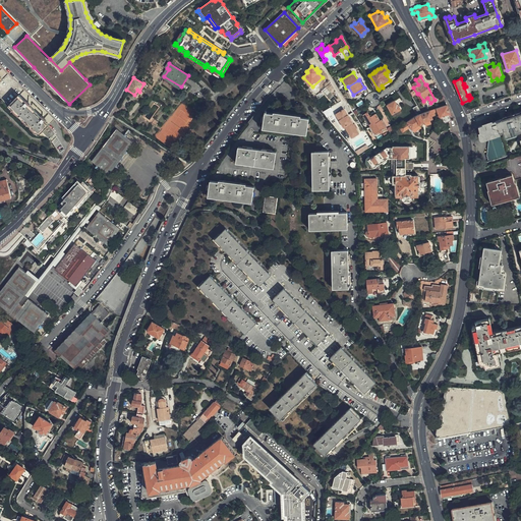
[(36,111),(19,96),(9,106),(39,135),(42,132),(50,139),(54,135),(52,132),(53,131),(48,126),(49,124),(36,111)]
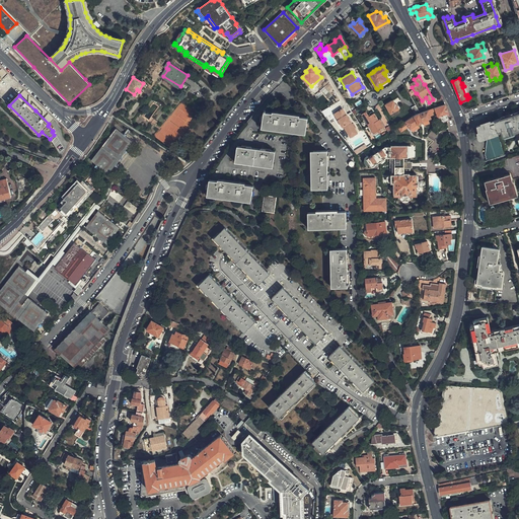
[(399,109),(396,104),(396,105),(393,100),(385,104),(390,115),(399,109)]
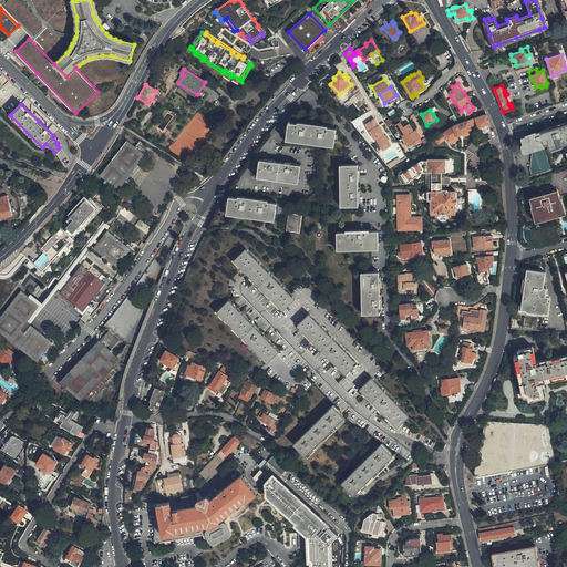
[(454,125),(459,124),(453,114),(449,117),(454,125)]
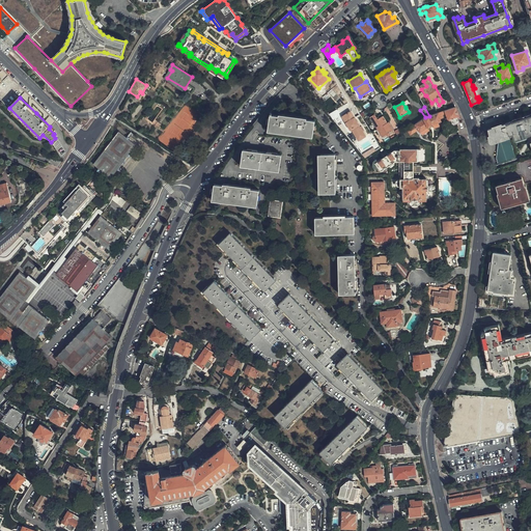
[(455,107),(438,113),(440,118),(443,117),(442,114),(445,113),(448,120),(459,116),(455,107)]
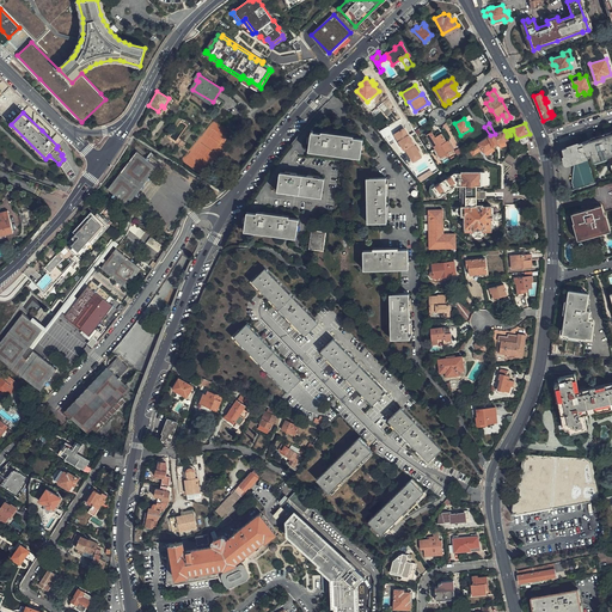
[(421,158),(404,129),(395,135),(403,150),(405,150),(412,161),(421,158)]
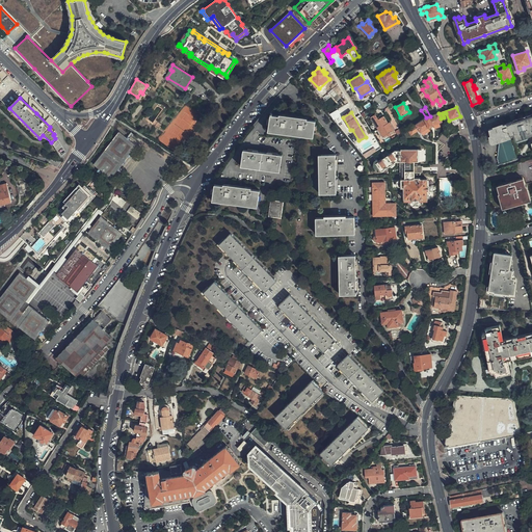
[(439,113),(430,116),(426,117),(407,130),(409,132),(415,129),(417,131),(419,130),(421,132),(428,127),(428,128),(434,126),(434,124),(439,123),(442,122),(441,118),(439,113)]
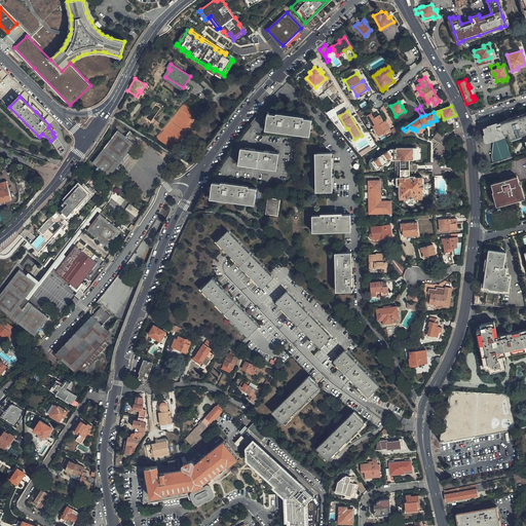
[(309,136),(311,119),(267,113),(265,129),(309,136)]
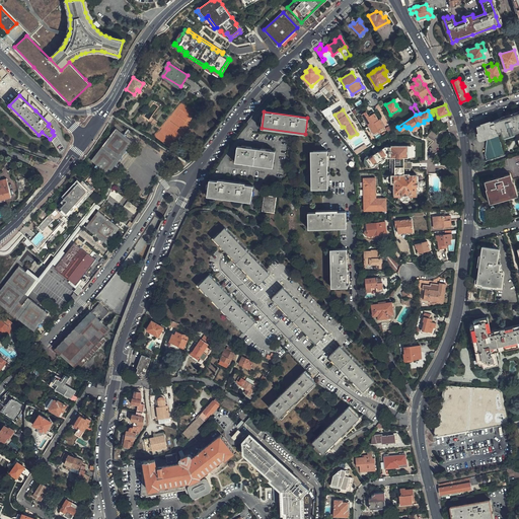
[(378,120),(374,114),(369,116),(366,112),(362,115),(373,134),(385,127),(380,119),(378,120)]
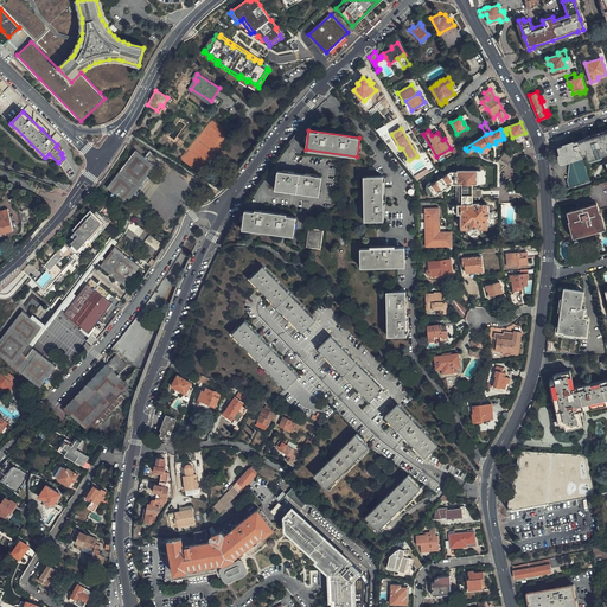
[(606,131),(582,139),(557,147),(558,149),(561,161),(569,158),(569,164),(568,179),(567,179),(569,186),(587,180),(580,154),(586,153),(588,159),(601,155),(600,154),(606,152),(606,161),(606,163),(606,164),(606,131)]
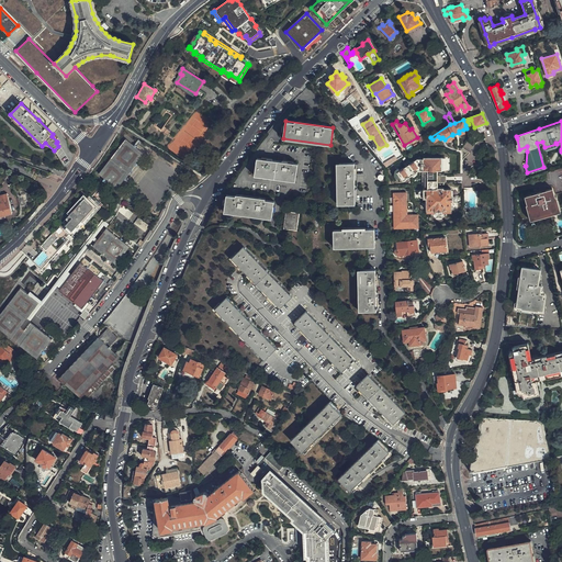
[(187,175),(124,133),(91,176),(123,199),(45,285),(30,271),(0,306),(0,330),(43,364),(88,317),(130,262),(164,213),(172,192),(187,175)]
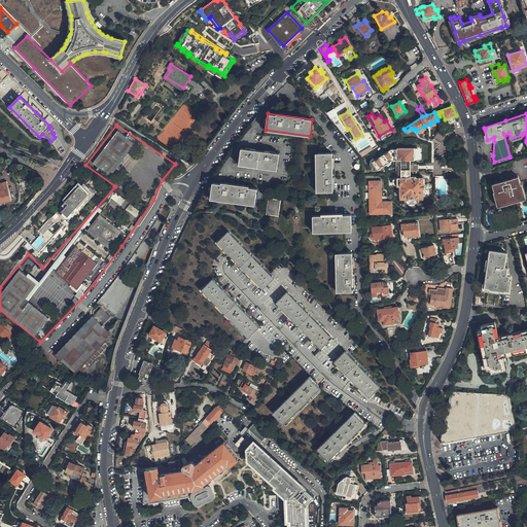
[(382,143),(383,145),(392,140),(390,137),(382,143)]
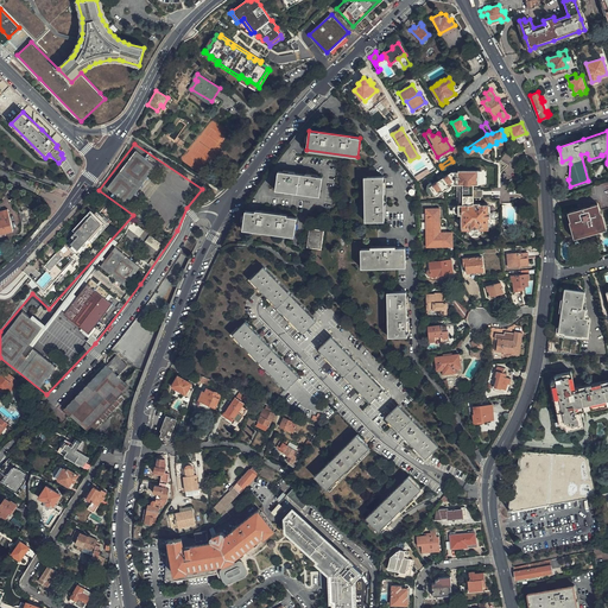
[(441,165),(428,173),(430,176),(442,168),(441,165)]
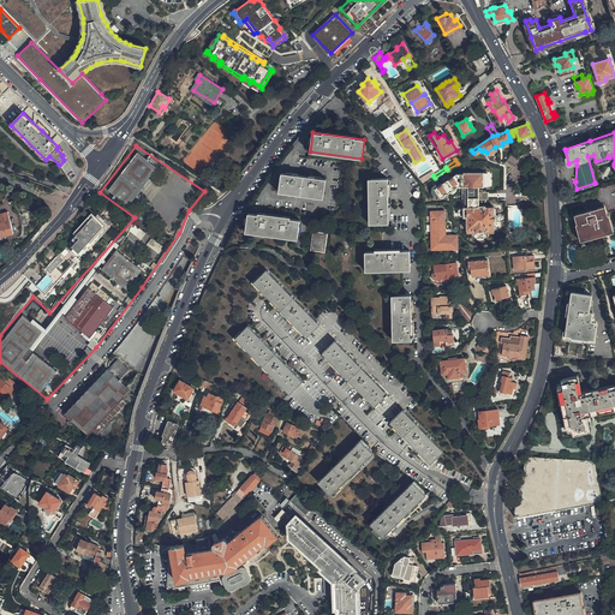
[(494,208),(494,206),(485,207),(485,204),(481,206),(481,199),(479,192),(479,186),(485,186),(485,171),(463,171),(464,173),(457,173),(434,189),(435,190),(440,197),(441,198),(458,187),(467,187),(469,207),(464,208),(463,209),(461,208),(459,210),(459,215),(461,216),(464,216),(464,218),(467,218),(467,234),(473,234),(473,237),(475,237),(476,237),(478,238),(482,238),(488,236),(489,236),(489,233),(495,233),(495,226),(494,221),(496,221),(496,215),(494,215),(494,214),(495,214),(495,208),(494,208)]
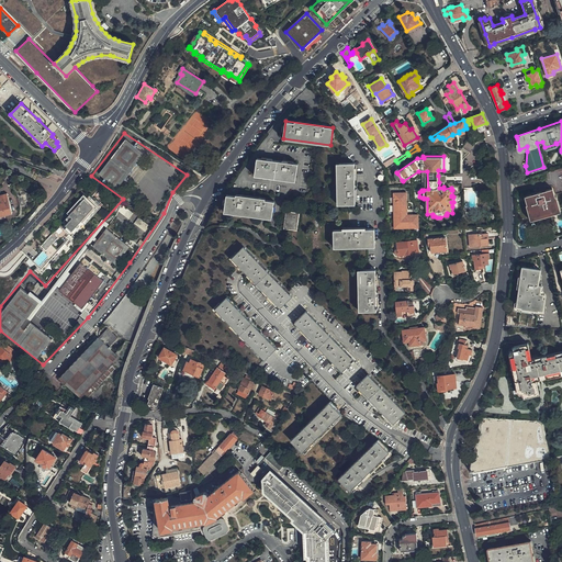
[(295,181),(298,164),(258,158),(255,176),(295,181)]
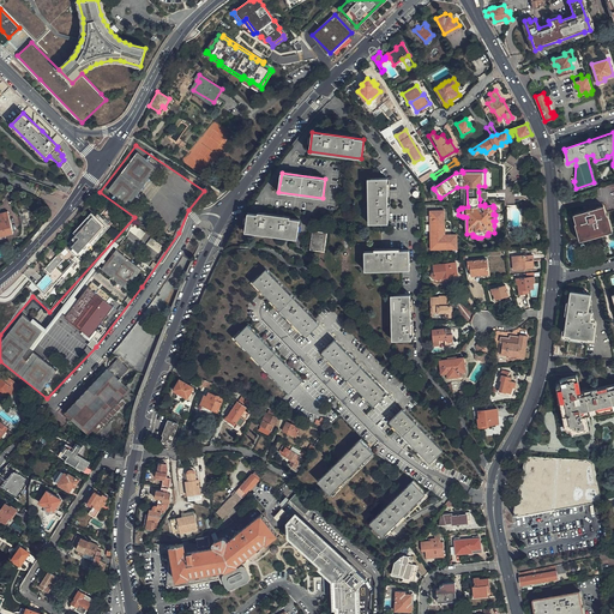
[(387,223),(386,178),(367,179),(368,224),(387,223)]
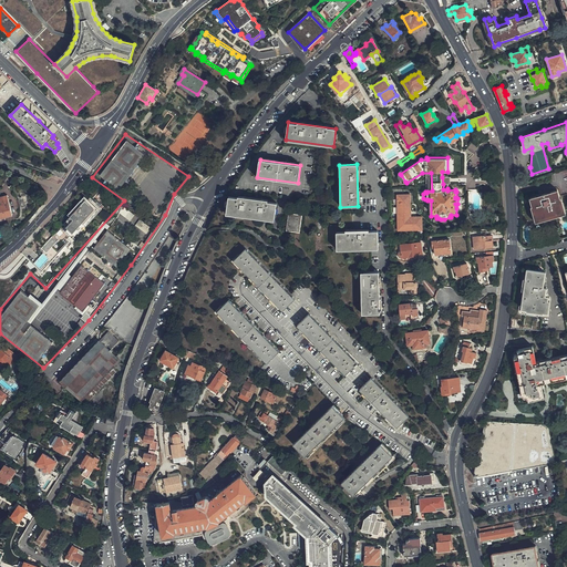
[(560,210),(559,203),(562,202),(560,197),(557,198),(555,189),(547,192),(531,196),(533,205),(531,206),(531,209),(534,209),(536,218),(545,215),(560,210)]
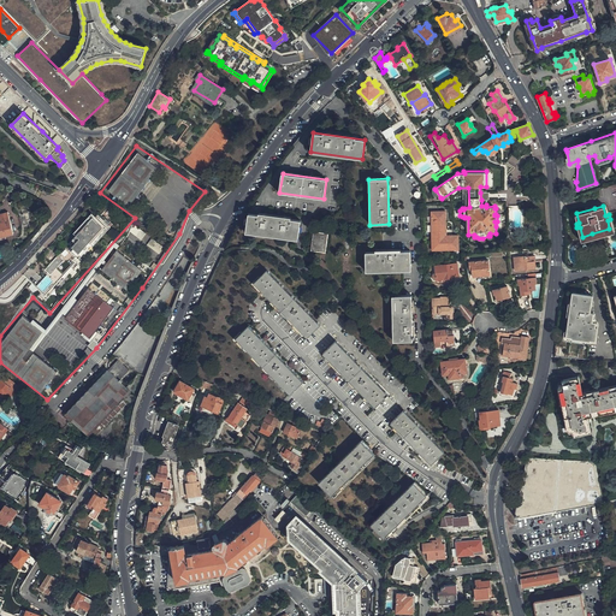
[(46,291),(49,294),(51,292),(49,292),(57,284),(71,268),(72,268),(77,264),(72,259),(76,255),(78,258),(87,248),(86,247),(92,241),(94,243),(98,238),(112,221),(110,220),(105,214),(104,215),(99,212),(98,213),(95,212),(93,212),(92,211),(80,224),(76,227),(75,230),(78,234),(71,242),(59,256),(46,271),(49,274),(47,277),(46,279),(40,285),(46,291)]
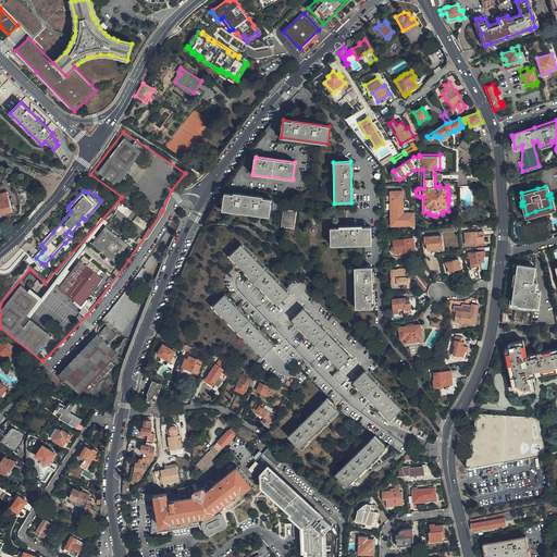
[(415,225),(415,212),(403,212),(403,190),(390,190),(390,215),(391,225),(415,225)]
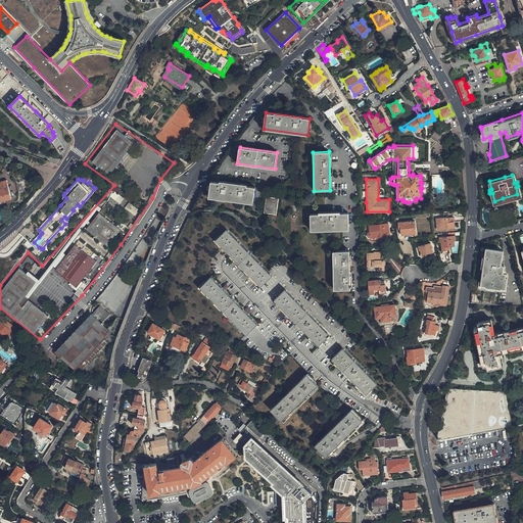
[(253,203),(255,187),(210,181),(208,197),(229,200),(253,203)]
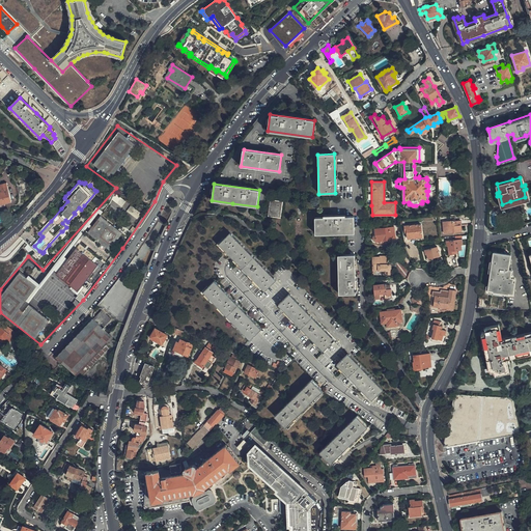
[(0,204),(12,202),(8,185),(0,186),(0,204)]
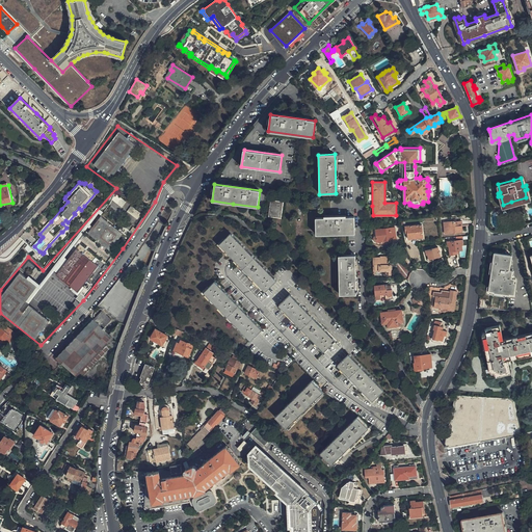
[(270,202),(269,210),(281,212),(283,203),(270,201),(270,202)]
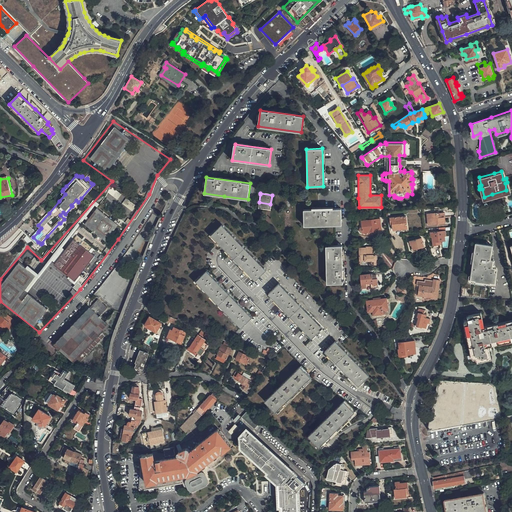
[(341,225),(341,208),(304,209),(304,226),(341,225)]
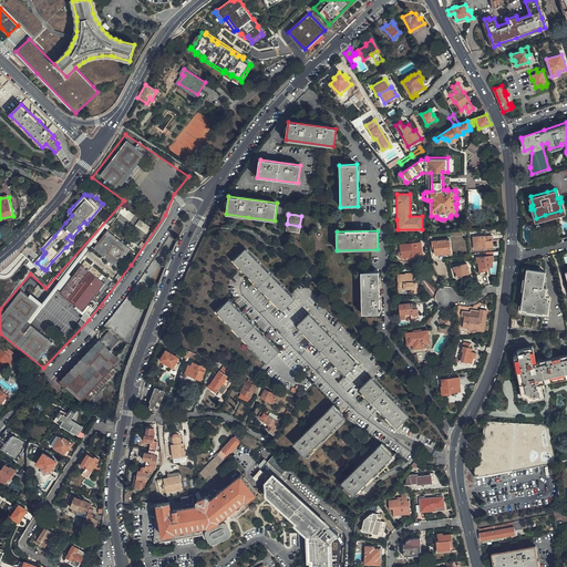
[(493,247),(492,241),(493,240),(493,236),(484,236),(473,237),(474,249),(493,247)]
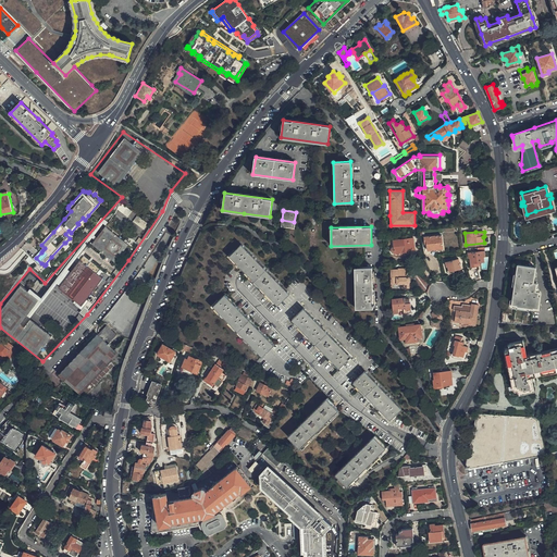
[(444,248),(443,235),(425,237),(425,244),(428,244),(428,249),(444,248)]
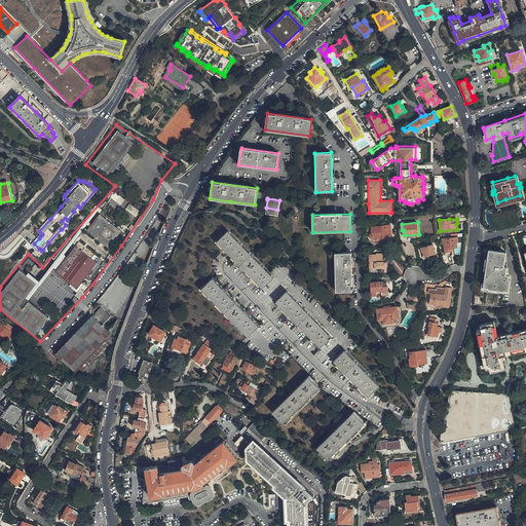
[(391,235),(390,225),(387,225),(371,227),(372,232),(370,233),(369,235),(369,236),(370,237),(371,238),(372,239),(386,237),(386,236),(391,235)]
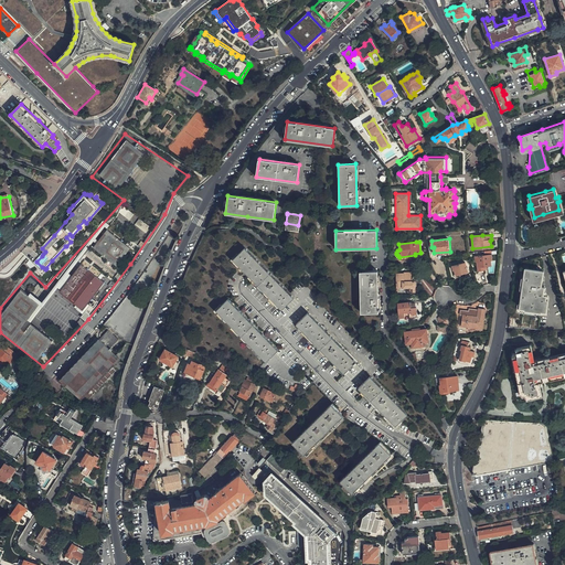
[(30,249),(27,246),(23,249),(30,256),(33,253),(30,249)]
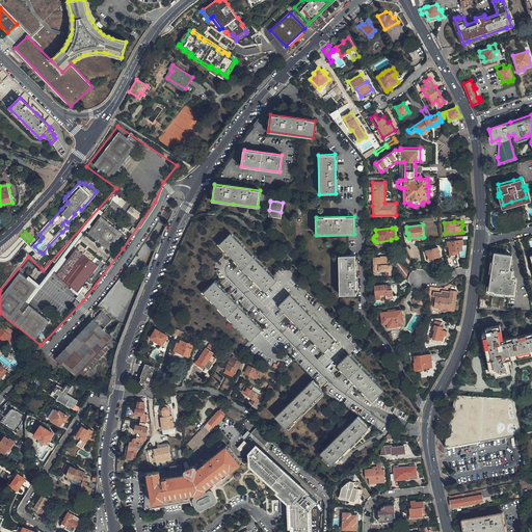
[(276,281),(231,234),(219,244),(219,245),(265,291),(276,281)]
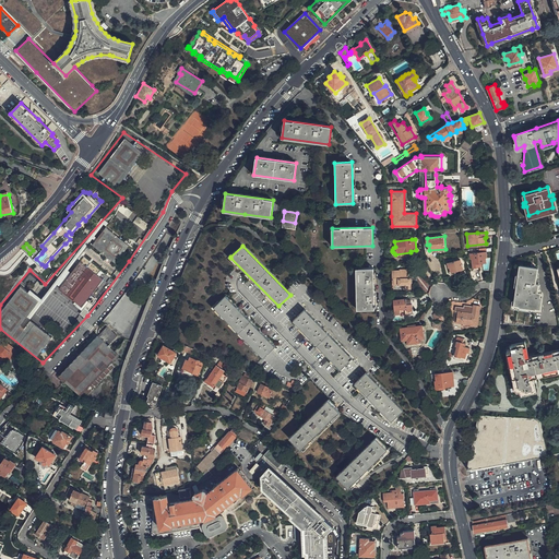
[(21,250),(20,250),(22,252),(24,256),(26,257),(30,253),(23,247),(21,250)]
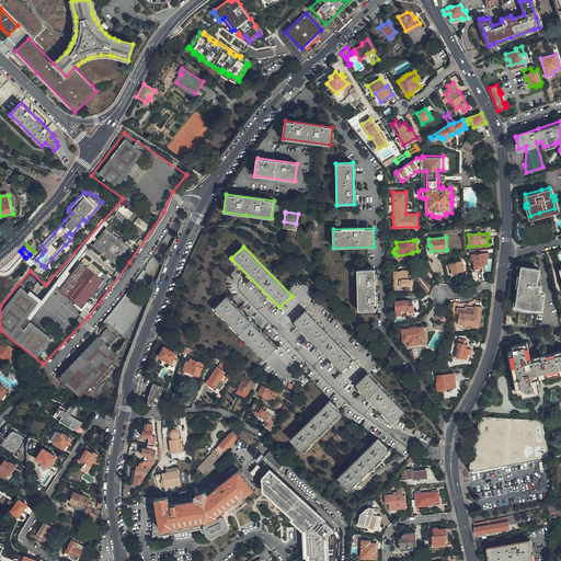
[(488,264),(487,259),(489,258),(488,253),(470,255),(471,261),(473,260),(474,268),(483,267),(483,264),(488,264)]
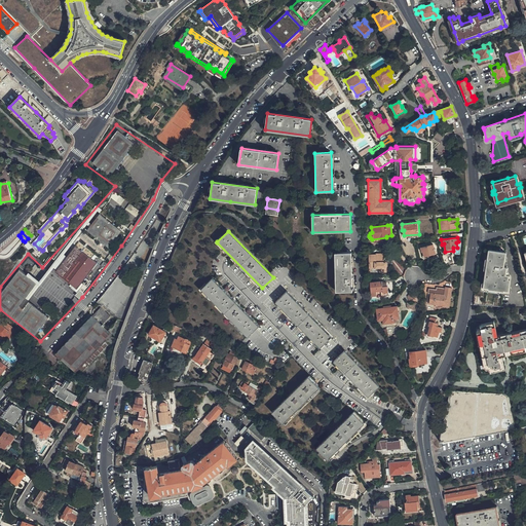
[(39,255),(42,251),(39,249),(34,243),(32,246),(31,247),(39,255)]
